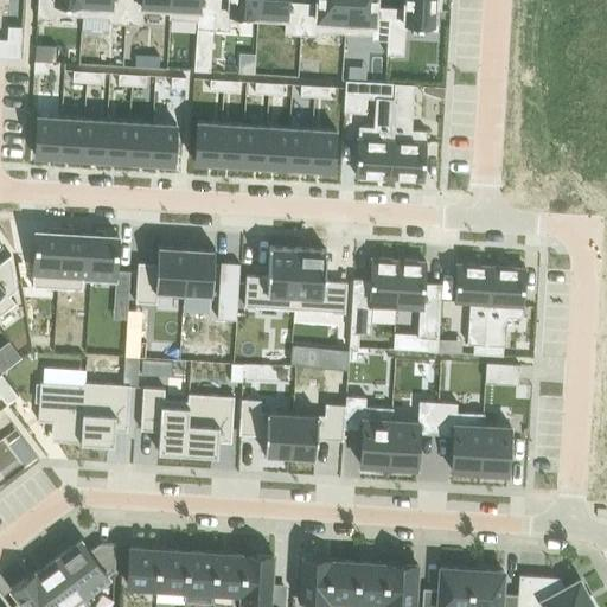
[(37,0),(37,18),(55,19),(55,13),(82,16),(82,0),(37,0)]
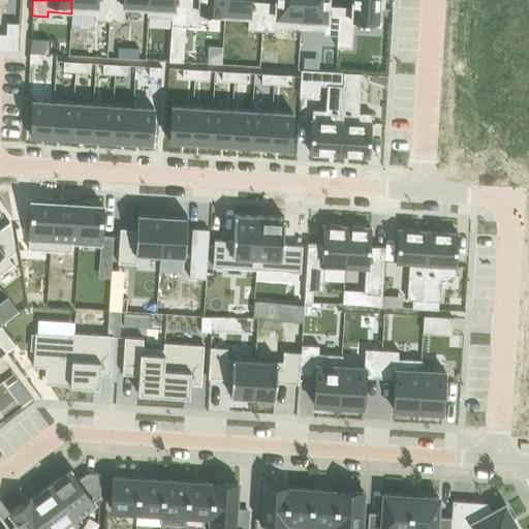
[(71,0),(71,13),(95,14),(95,20),(110,21),(110,0),(71,0)]
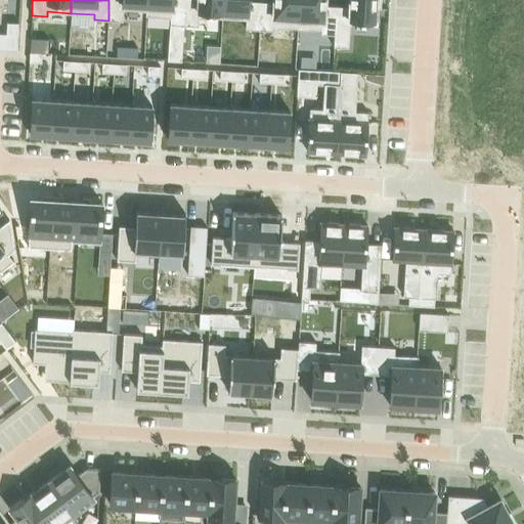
[(108,0),(108,20),(123,20),(123,9),(145,10),(145,15),(146,15),(146,0),(108,0)]
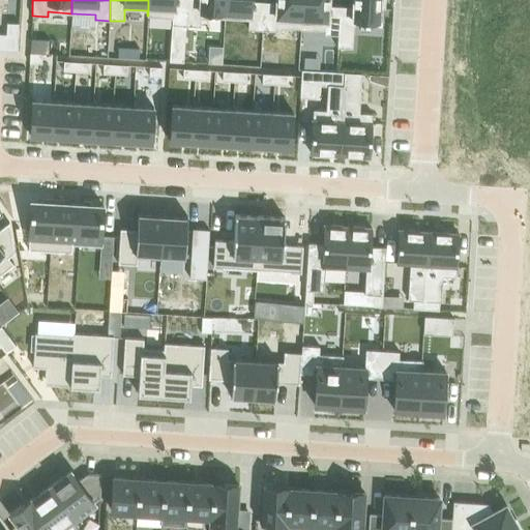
[(148,0),(148,16),(172,18),(172,24),(186,25),(187,0),(148,0)]
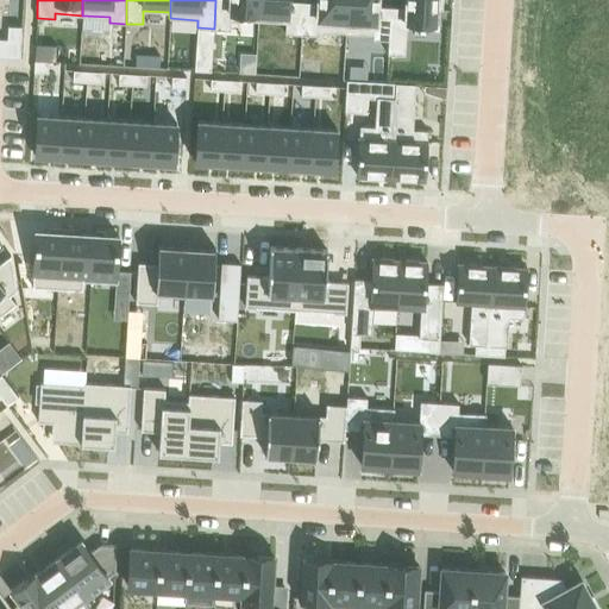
[(215,0),(214,29),(230,30),(231,19),(258,20),(259,0),(215,0)]
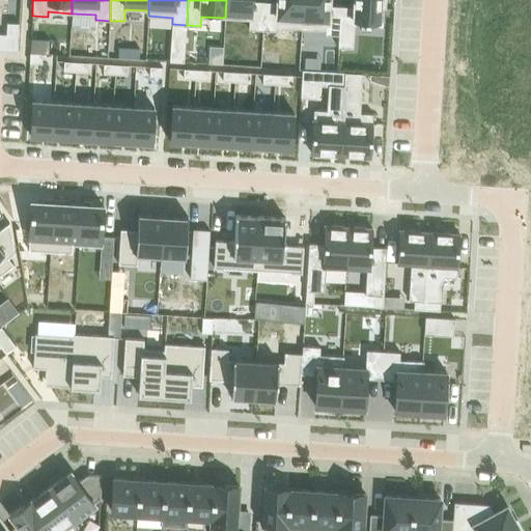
[(226,0),(225,18),(249,20),(248,29),(262,30),(264,1),(252,0),(226,0)]
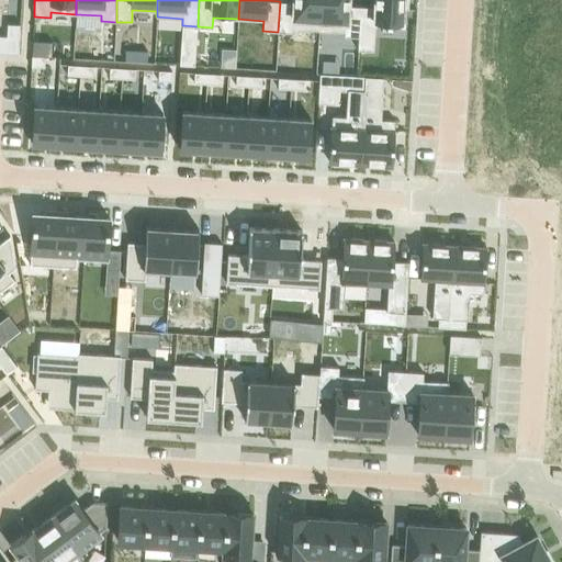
[(280,1),(278,32),(293,33),(294,29),(319,31),(321,0),(293,0),(293,2),(280,1)]
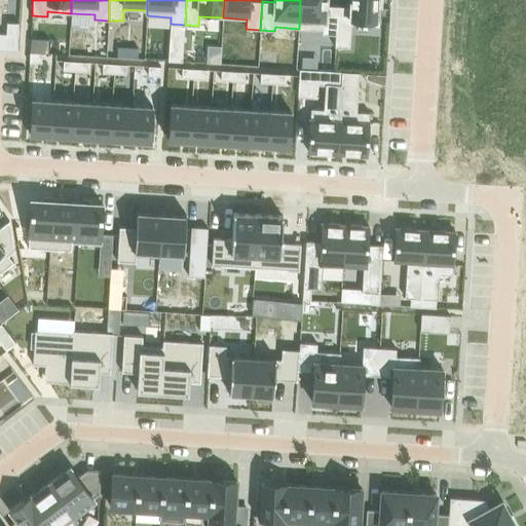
[(300,0),(299,29),(323,30),(322,34),(335,34),(334,46),(335,46),(338,6),(326,5),(326,0),(300,0)]
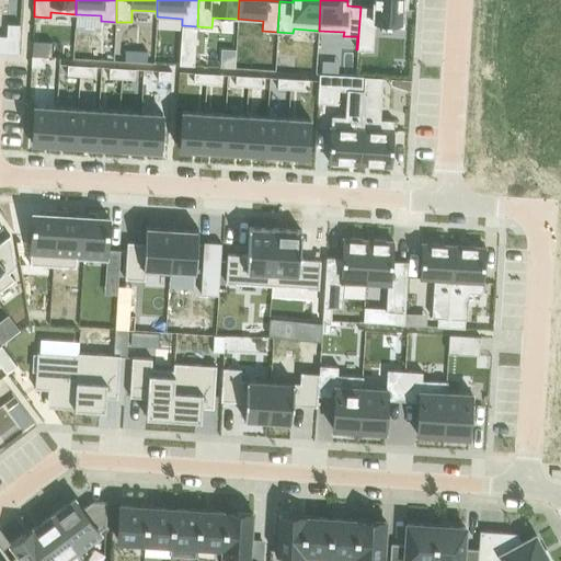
[(361,7),(357,49),(373,50),(375,21),(401,22),(402,0),(374,0),(374,7),(361,7)]
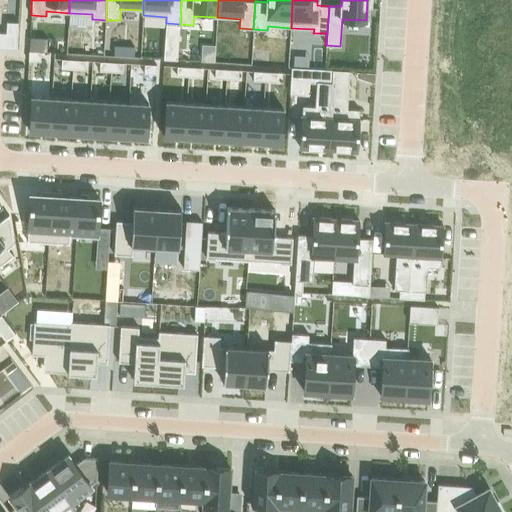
[(17,49),(18,21),(6,21),(6,32),(0,32),(0,48),(17,49)]
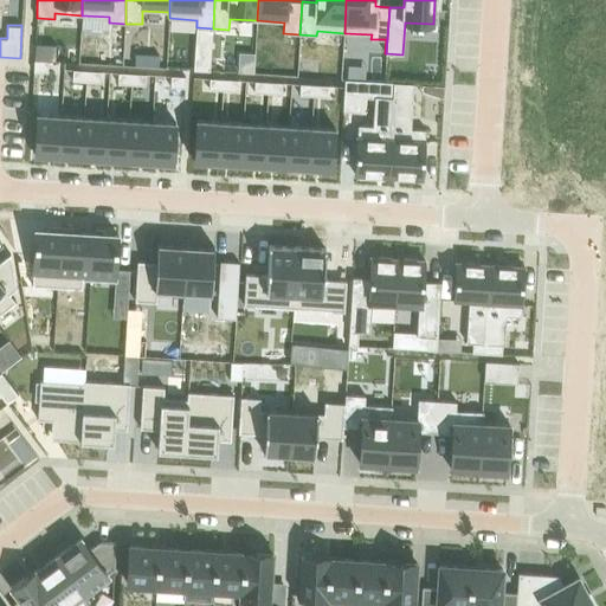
[(194,59),(193,70),(210,71),(213,28),(197,27),(194,59)]
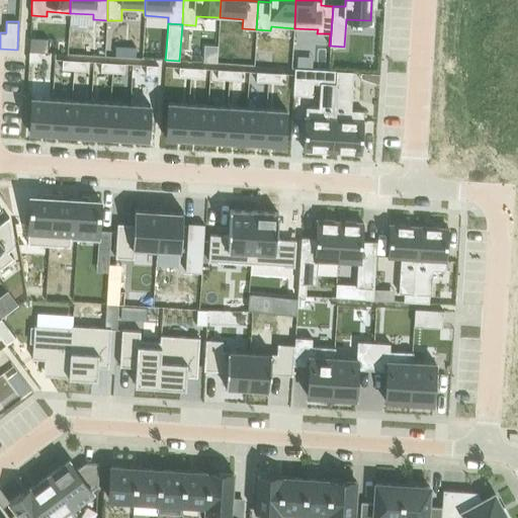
[(48,52),(49,38),(30,37),(29,51),(48,52)]
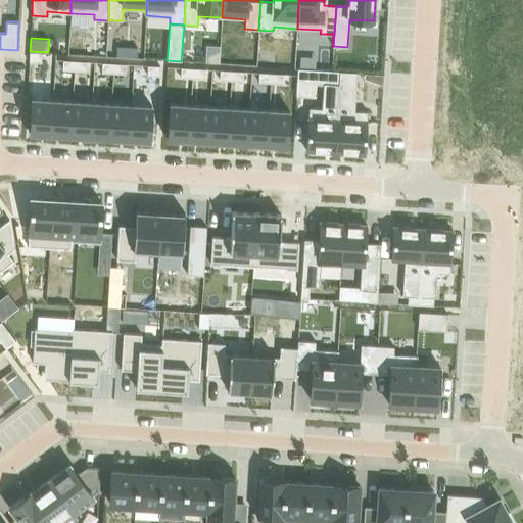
[(116,46),(116,56),(136,57),(137,48),(116,46)]
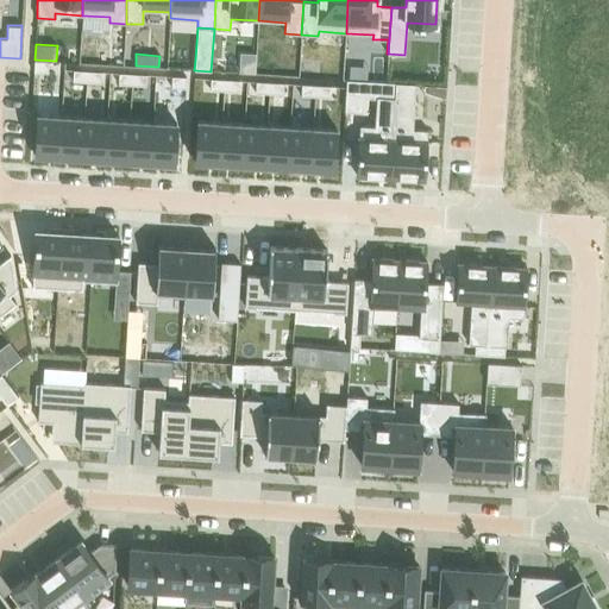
[(35,60),(33,69),(48,70),(49,61),(35,60)]
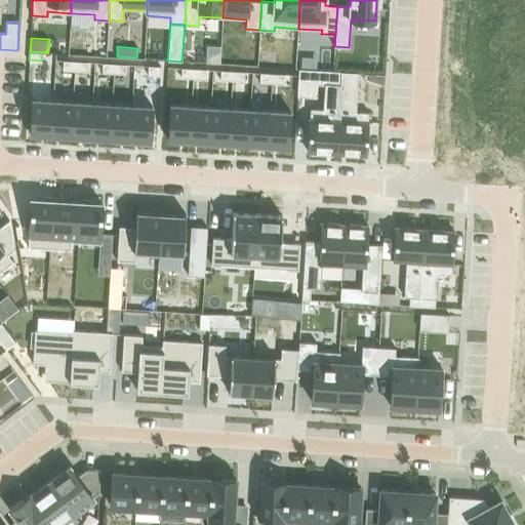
[(63,61),(63,70),(75,71),(75,61),(63,61)]
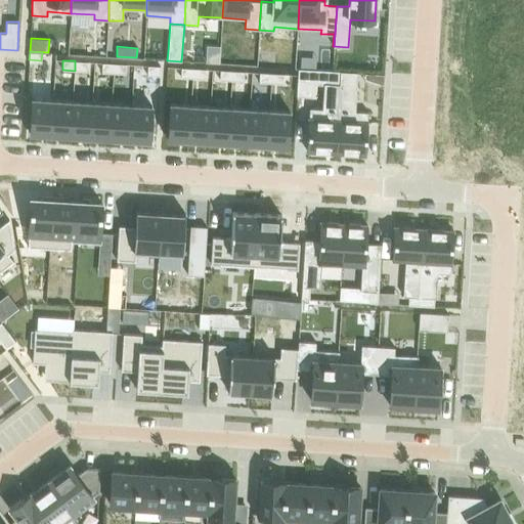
[(75,60),(75,71),(86,72),(87,61),(75,60)]
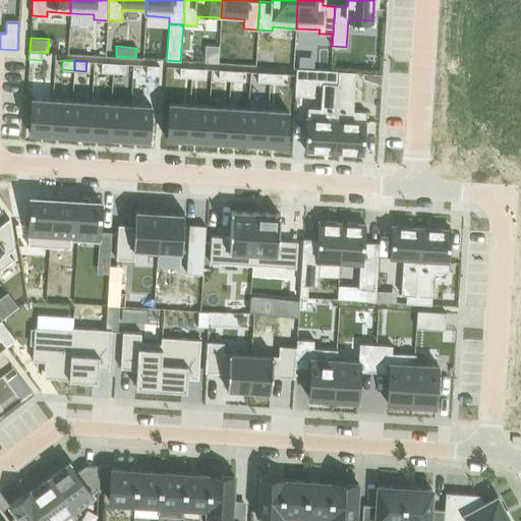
[(102,62),(101,72),(113,72),(113,63),(102,62)]
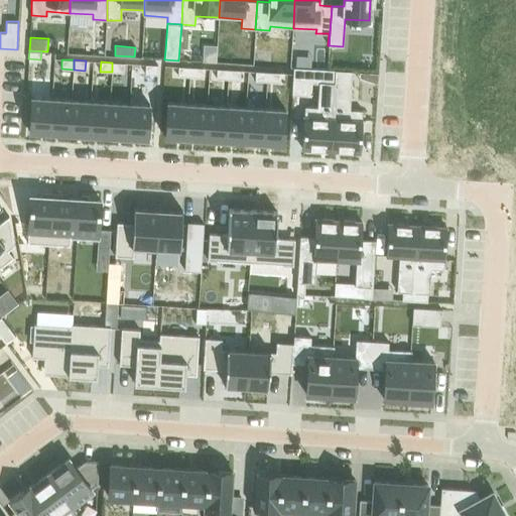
[(112,62),(112,72),(124,73),(124,62),(112,62)]
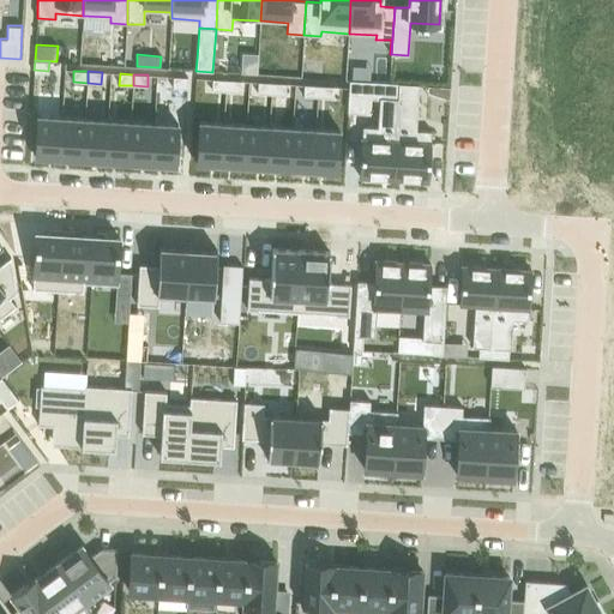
[(173,77),(173,88),(187,89),(187,77),(173,77)]
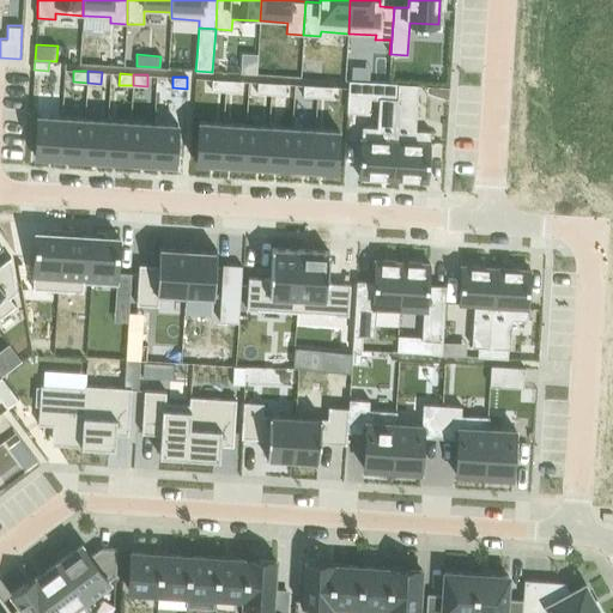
[(212,79),(211,90),(225,91),(225,79),(212,79)]
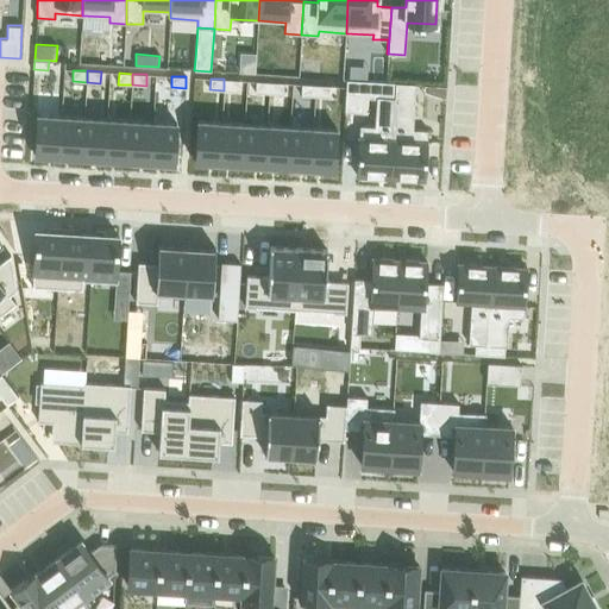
[(224,79),(224,90),(238,92),(238,80),(224,79)]
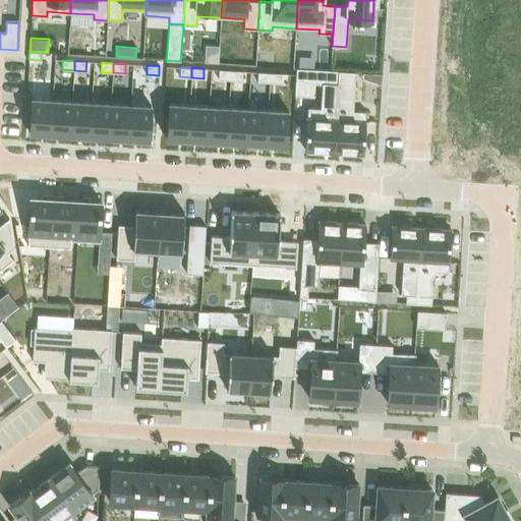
[(337,83),(338,70),(296,68),(295,94),(308,95),(308,81),(322,82),(337,83)]
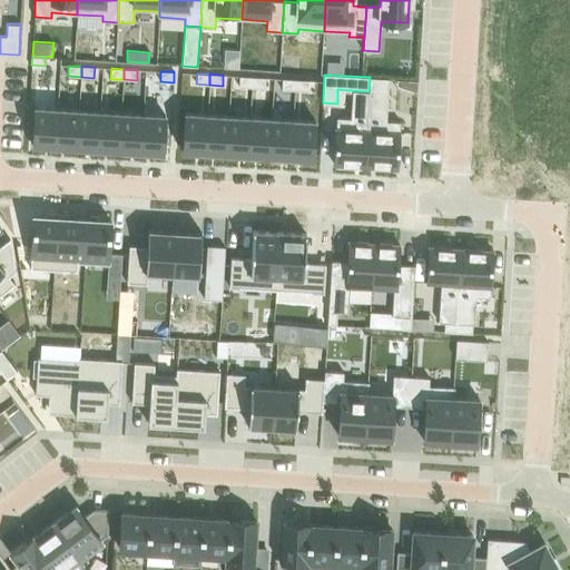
[(239,76),(238,87),(252,88),(253,77),(239,76)]
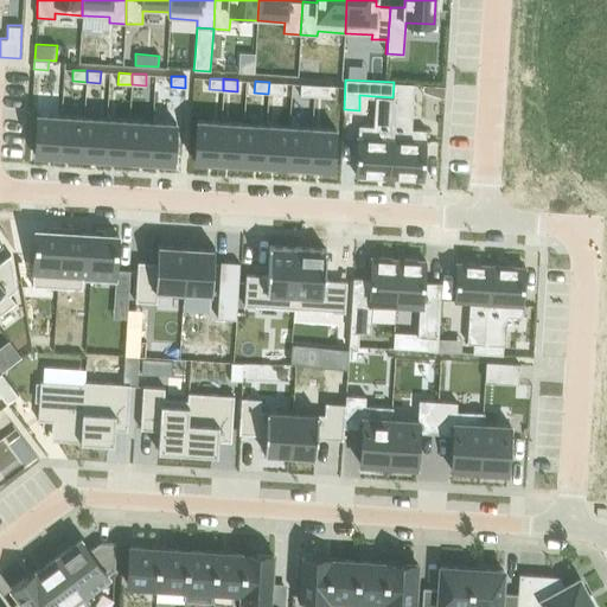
[(269,82),(268,94),(282,94),(283,82),(269,82)]
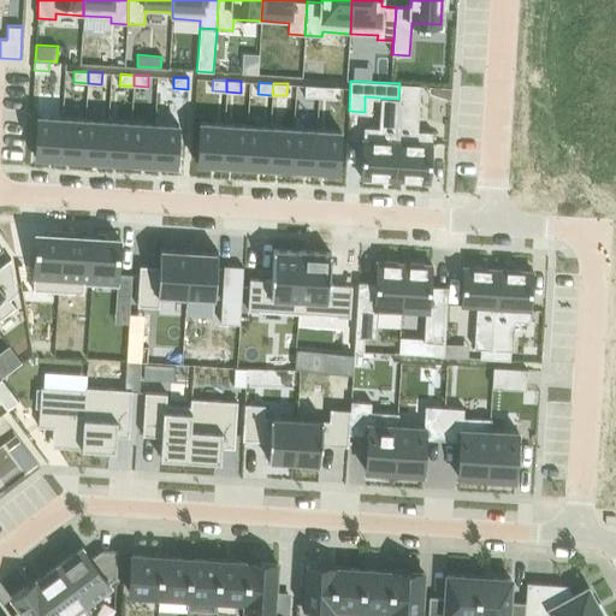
[(363,126),(361,177),(395,179),(401,83),(400,83),(398,99),(380,98),(379,128),(363,126)]
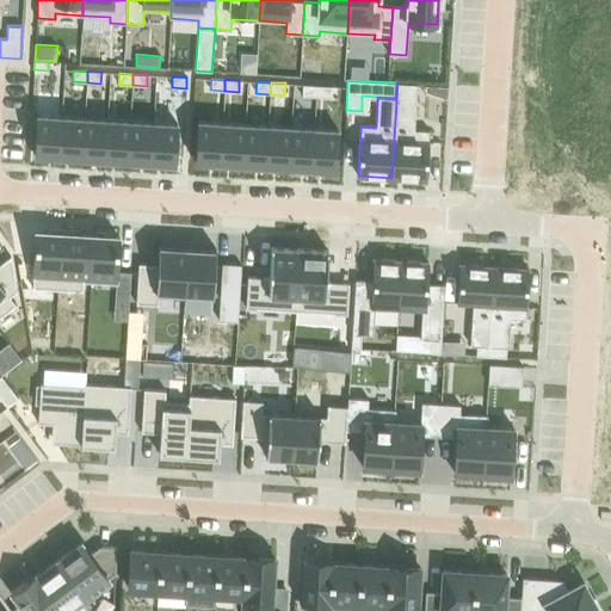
[(397,82),(392,178),(426,180),(429,130),(414,129),(417,84),(397,82)]
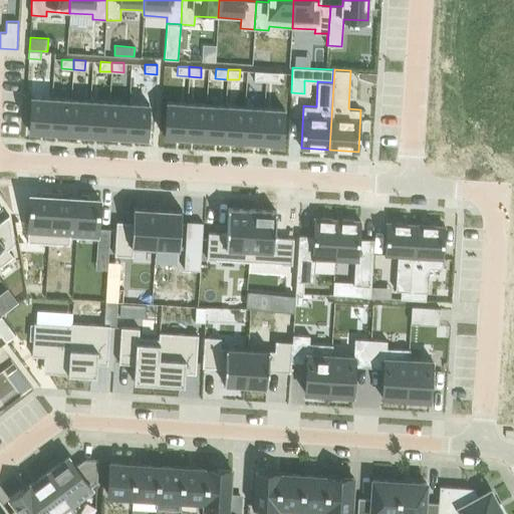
[(254,71),(254,80),(266,81),(266,71),(254,71)]
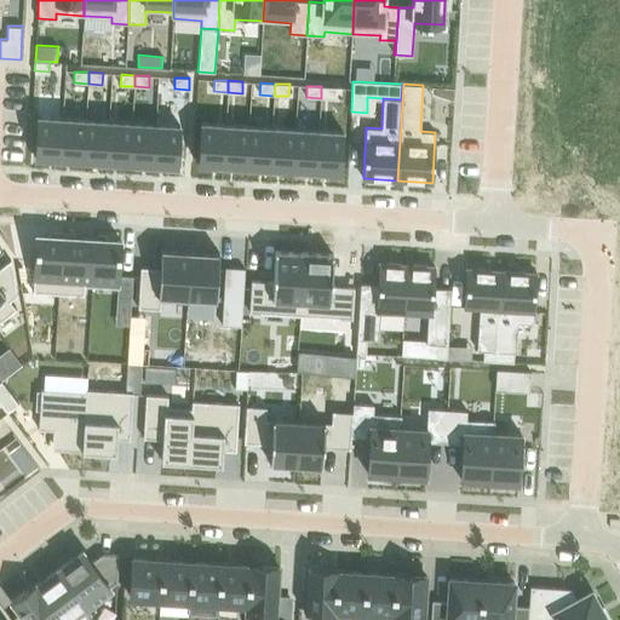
[(321,86),(321,98),(334,99),(336,87),(321,86)]
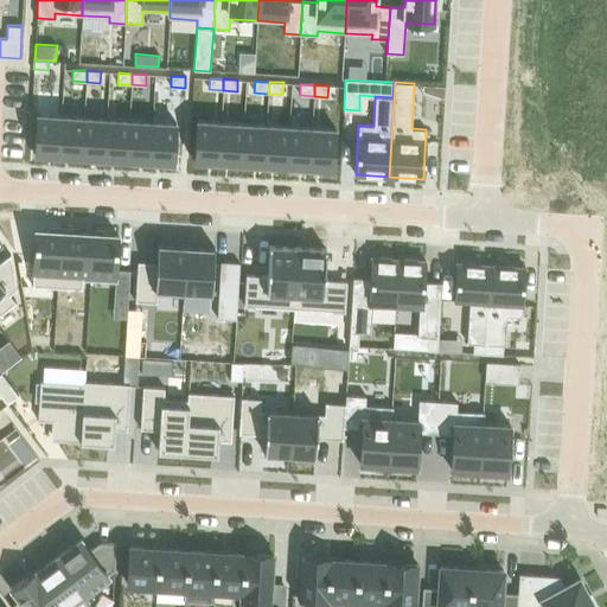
[(37,114),(34,155),(58,157),(62,115),(37,114)]
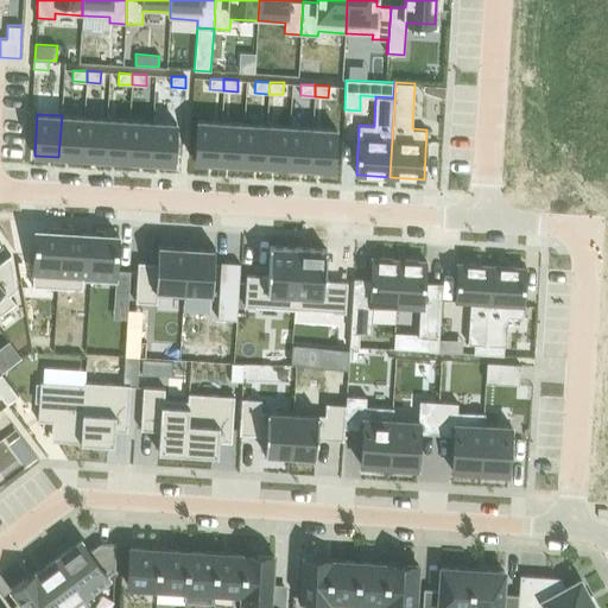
[(62,115),(58,157),(82,158),(84,116),(62,115)]
